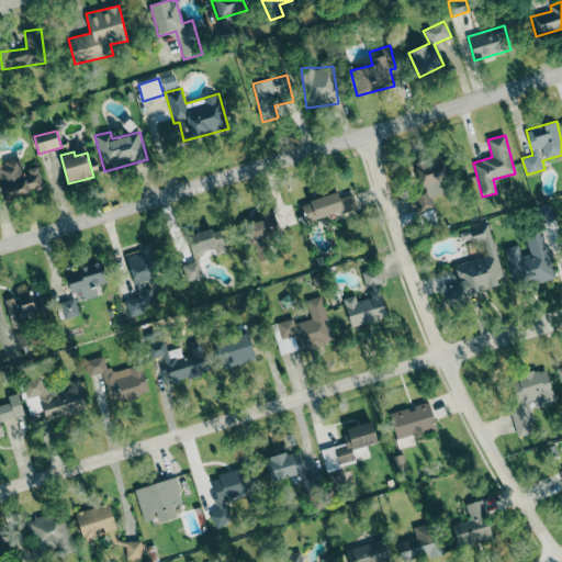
[(44,188),(36,167),(24,170),(20,155),(0,161),(0,184),(4,200),(44,188)]
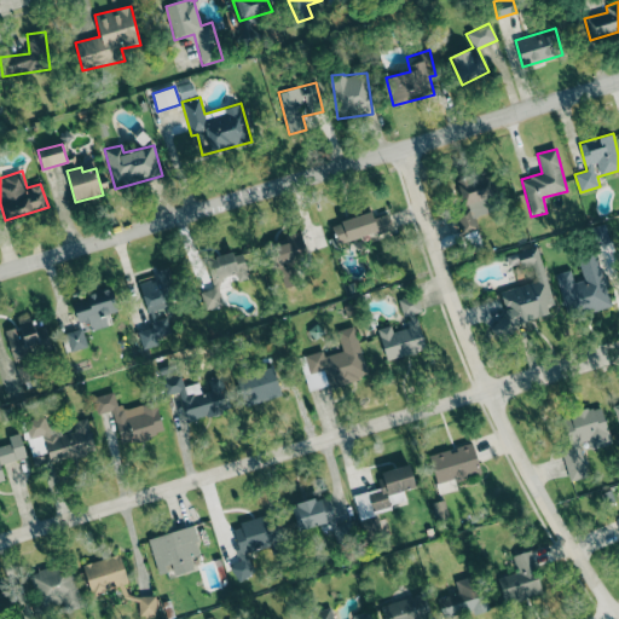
[(478,227),(475,217),(491,212),(487,201),(499,197),(491,171),(453,181),(468,230),(478,227)]
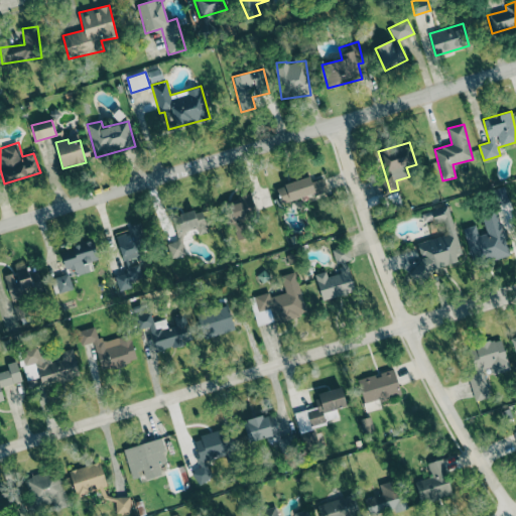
[(324,177),(311,181),(309,176),(276,187),(281,204),(328,189),(324,177)]
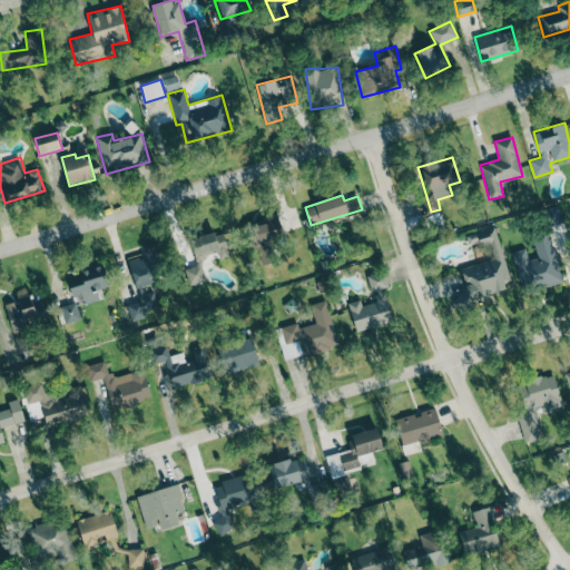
[(541,210),(547,227),(561,222),(557,206),(541,210)]
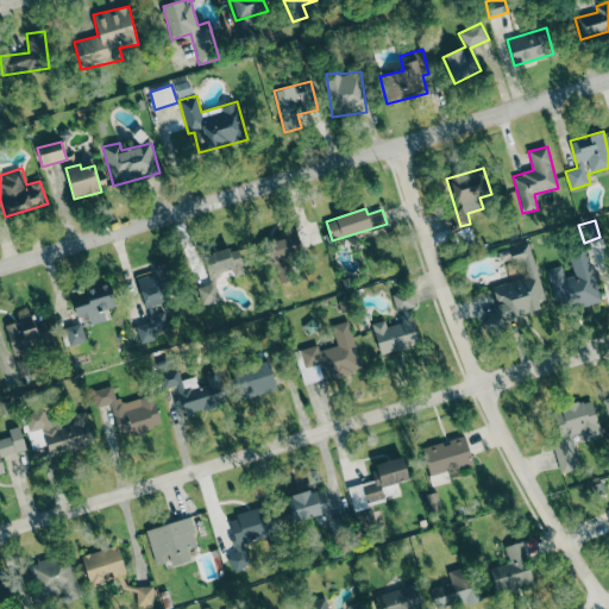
[(274,284),(293,282),(289,255),(301,253),(297,230),(268,233),(274,284)]
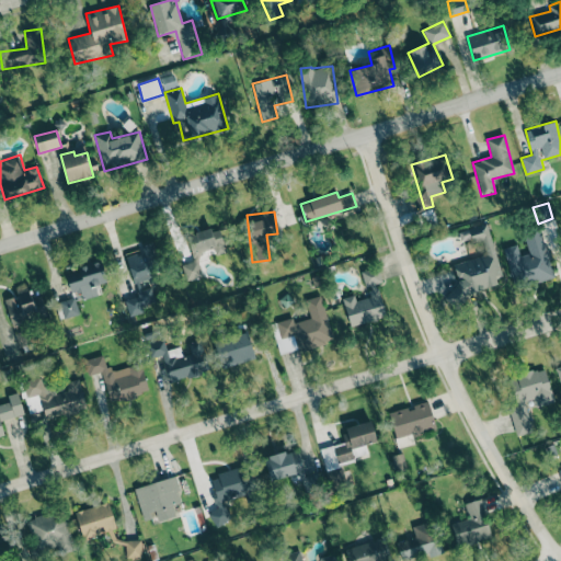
[(453,264),(459,285),(444,289),(447,301),(497,288),(495,278),(502,277),(487,224),(458,231),(461,243),(481,238),(485,255),(453,264)]
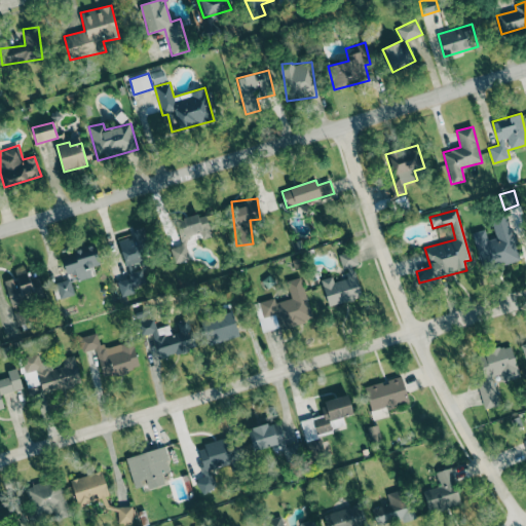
[(181,246),(170,248),(173,263),(190,259),(185,236),(200,232),(201,238),(212,236),(207,213),(175,220),(181,246)]
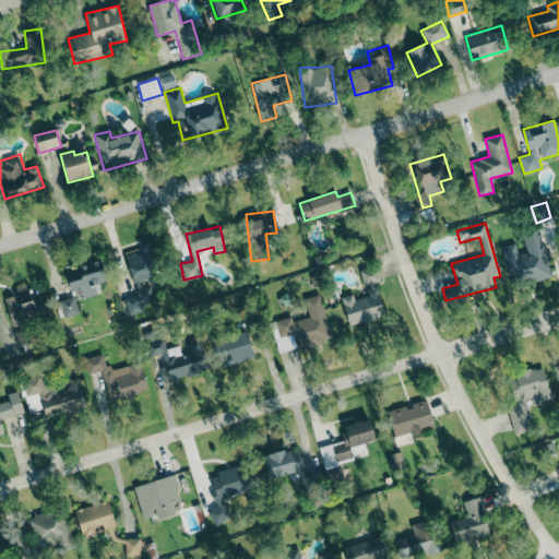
[(501,247),(511,285),(551,275),(539,228),(522,233),(526,252),(518,254),(515,244),(501,247)]
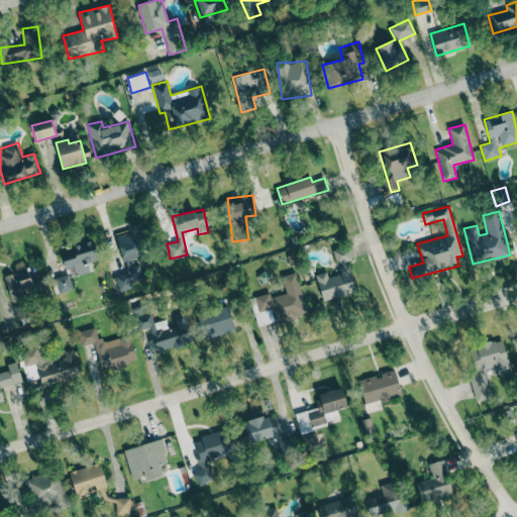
[(123,262),(148,253),(139,223),(129,226),(131,232),(116,237),(123,262)]
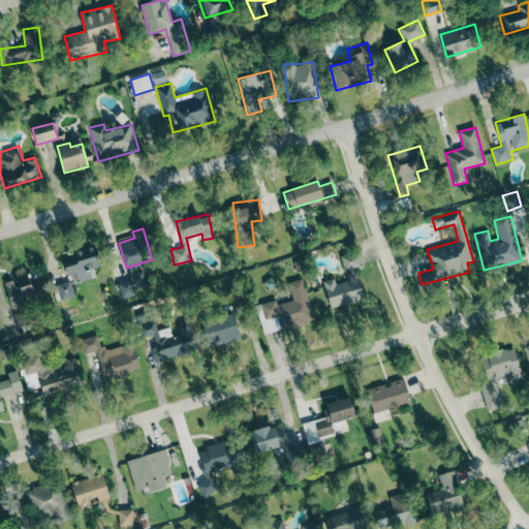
[(92,279),(90,269),(100,267),(96,248),(61,255),(66,276),(76,274),(79,281),(92,279)]
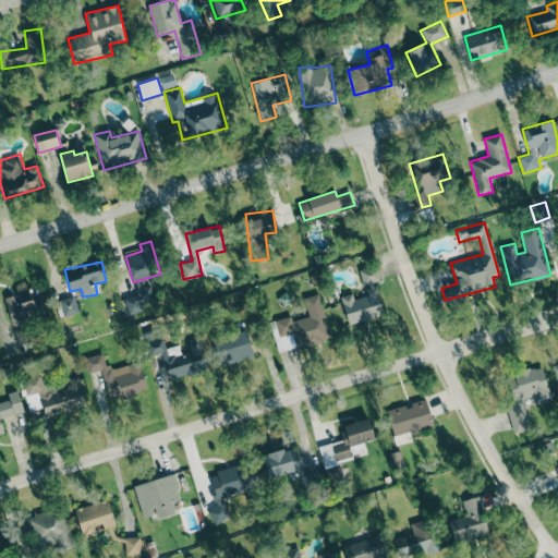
[(348,325),(384,315),(375,282),(380,280),(376,266),(360,270),(363,286),(366,284),(370,295),(353,299),(352,293),(341,296),(348,325)]
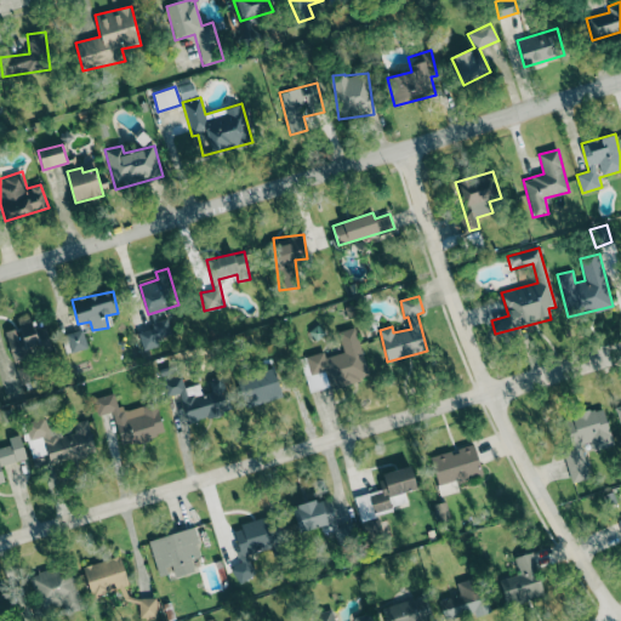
[(45,328),(35,330),(30,315),(17,319),(20,328),(5,331),(13,362),(52,351),(45,328)]
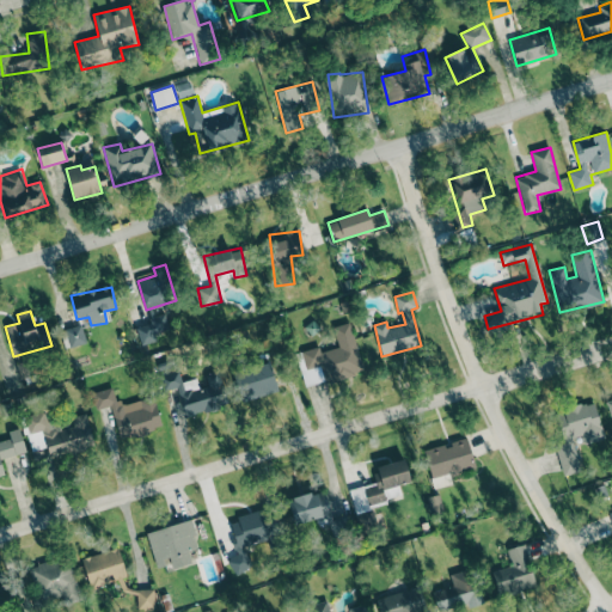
[(135,328),(141,346),(157,341),(154,334),(169,329),(165,313),(148,318),(151,324),(135,328)]
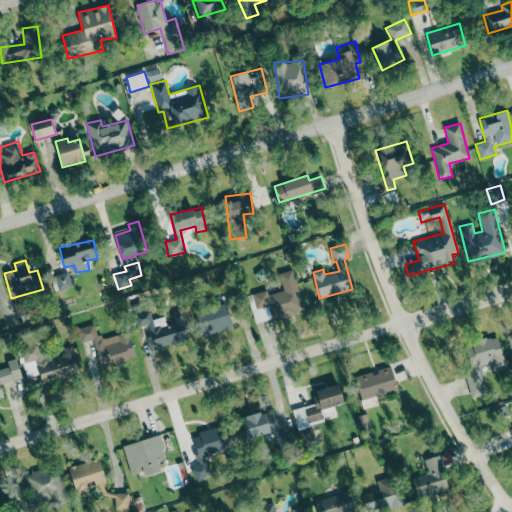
[(251,294),(257,321),(303,312),(294,270),(279,273),(283,291),(268,294),(267,290),(251,294)]
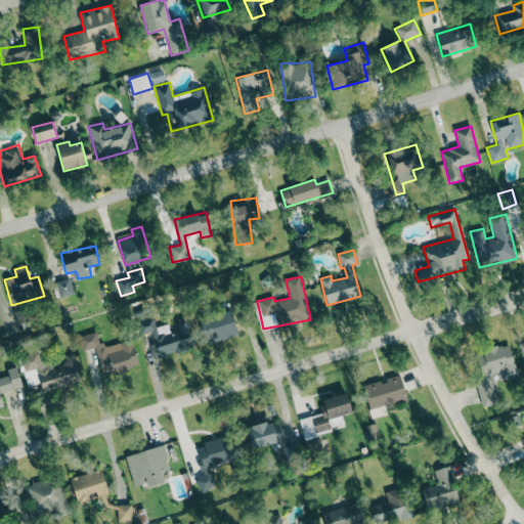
[(74,294),(70,277),(52,282),(56,299),(74,294)]
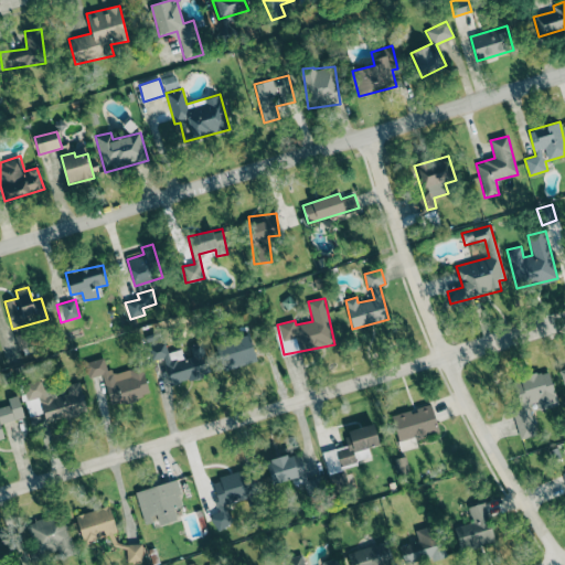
[(249,336),(215,345),(222,371),(256,361),(249,336)]
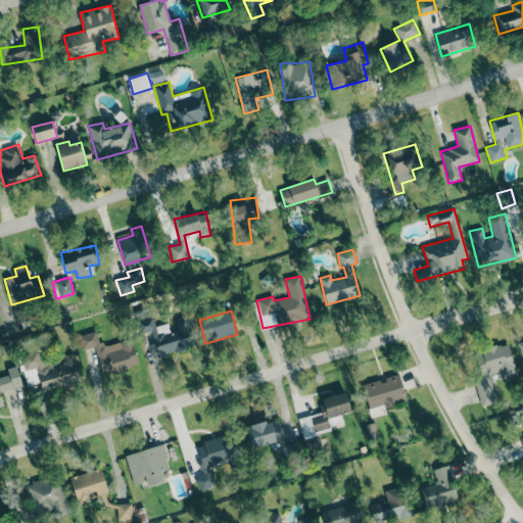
[(158,357),(194,347),(187,317),(175,319),(178,330),(170,332),(168,324),(155,327),(152,317),(137,320),(140,334),(152,331),(158,357)]
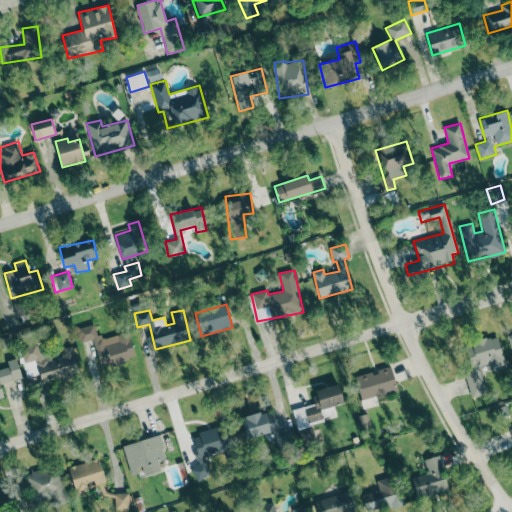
[(92,339),(100,367),(136,358),(128,331),(99,339),(95,324),(77,329),(81,342),(92,339)]
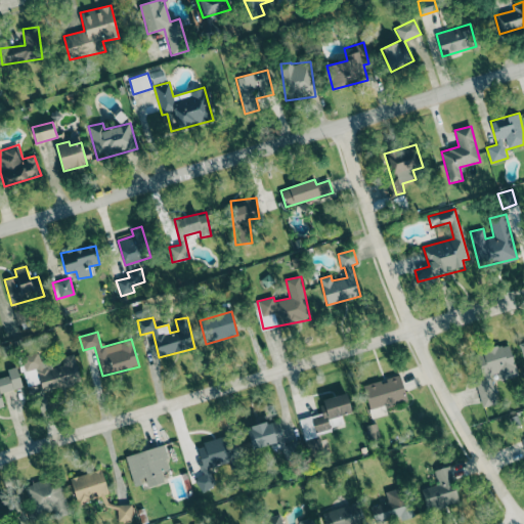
[(517,375),(509,343),(475,353),(482,380),(475,382),(482,407),(497,403),(489,376),(498,373),(499,379),(517,375)]
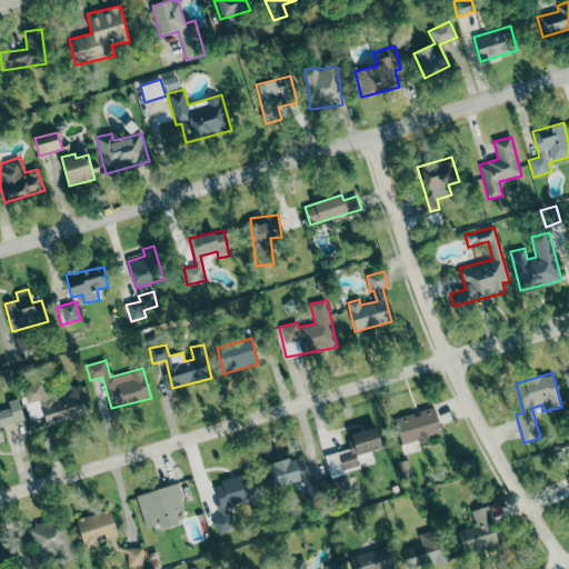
[(87,417),(80,385),(66,388),(68,397),(57,399),(55,390),(43,392),(41,382),(22,387),(27,402),(40,399),(46,427),(87,417)]
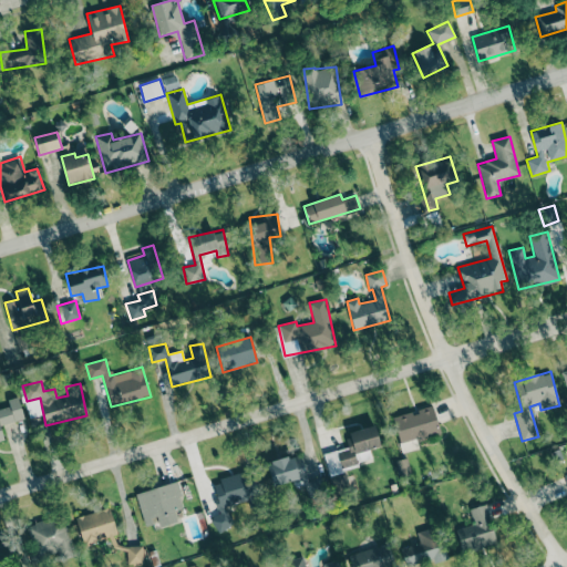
[(9,406),(0,409),(0,441),(4,440),(0,425),(0,424),(23,419),(18,397),(8,400),(9,406)]
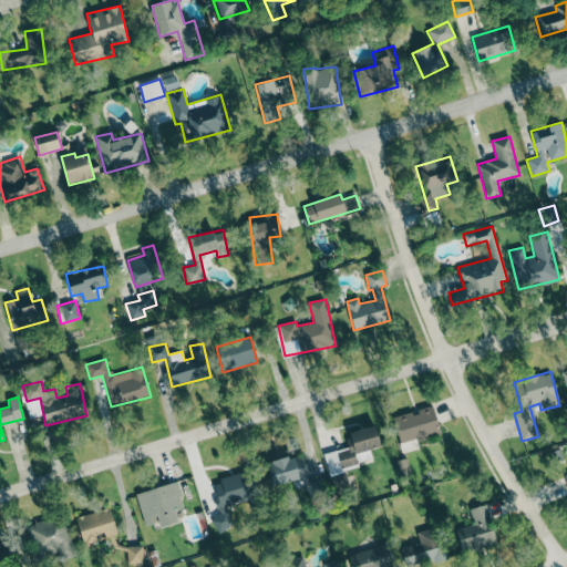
[(392,418),(399,444),(440,433),(433,404),(418,409),(418,411),(392,418)]
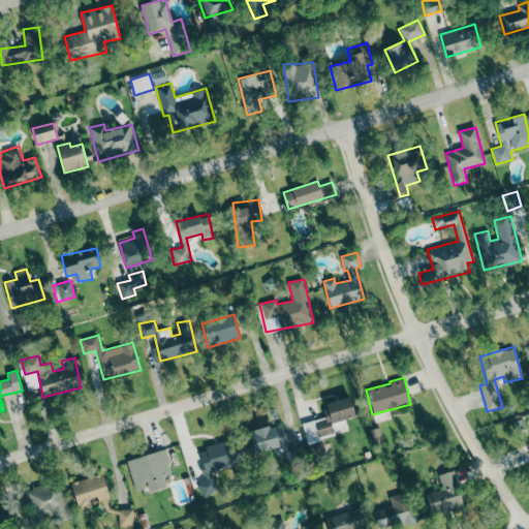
[(302,423),(307,443),(319,440),(318,436),(347,429),(344,419),(354,416),(350,398),(322,405),(324,416),(302,423)]
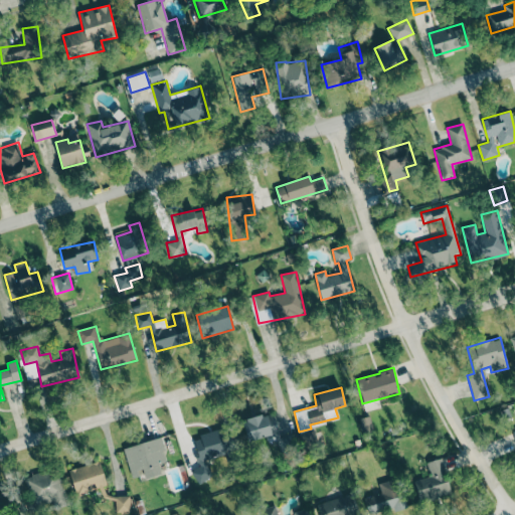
[(373,431),(369,416),(359,418),(363,434),(373,431)]
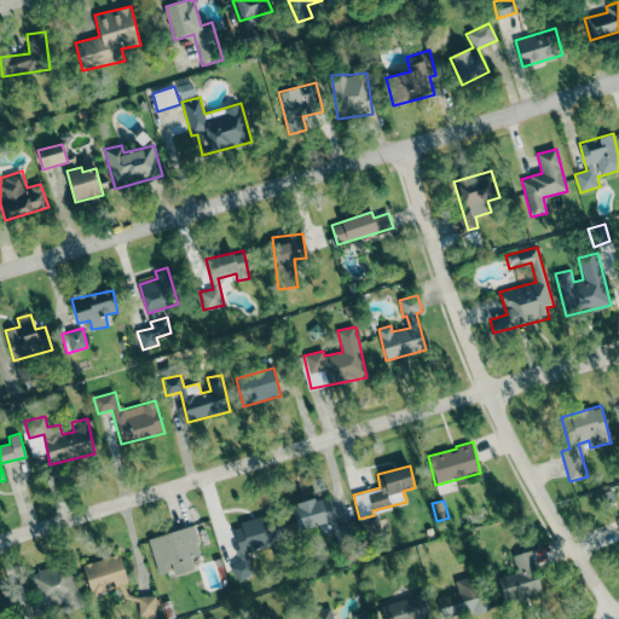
[(254,574),(248,550),(282,542),(276,514),(229,526),(242,578),(254,574)]
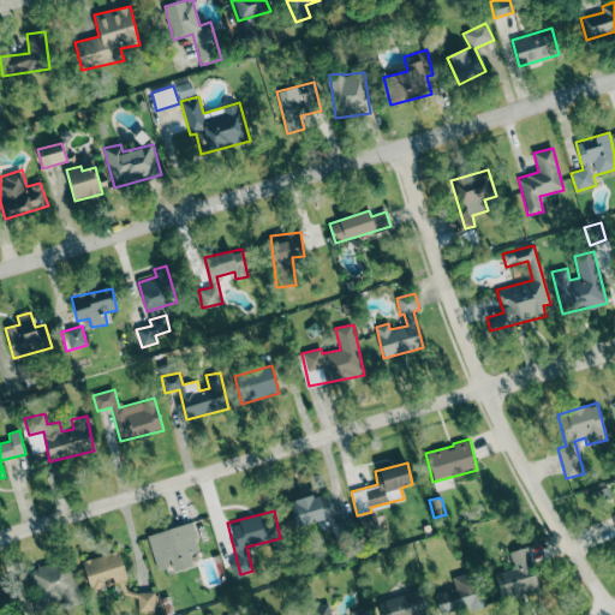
[(147,535),(156,568),(171,565),(173,572),(192,567),(189,554),(199,550),(191,523),(147,535)]
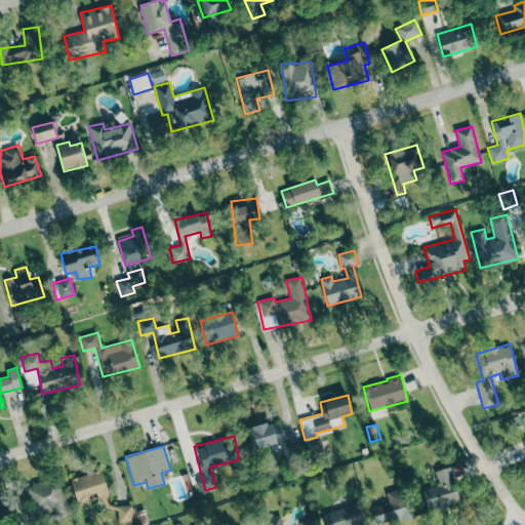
[(434,472),(438,485),(421,489),(428,512),(459,502),(450,467),(434,472)]
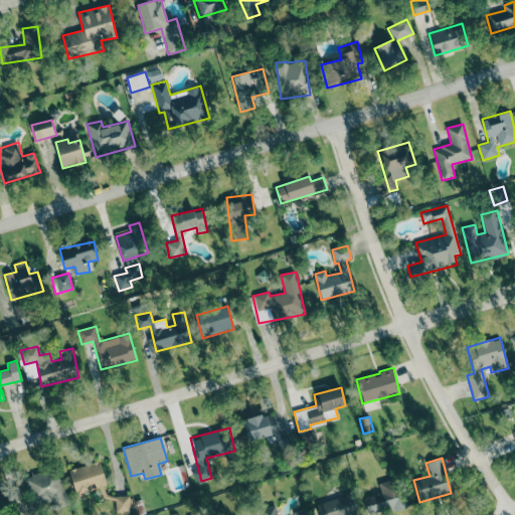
[(106,488),(101,463),(70,468),(74,493),(106,488)]
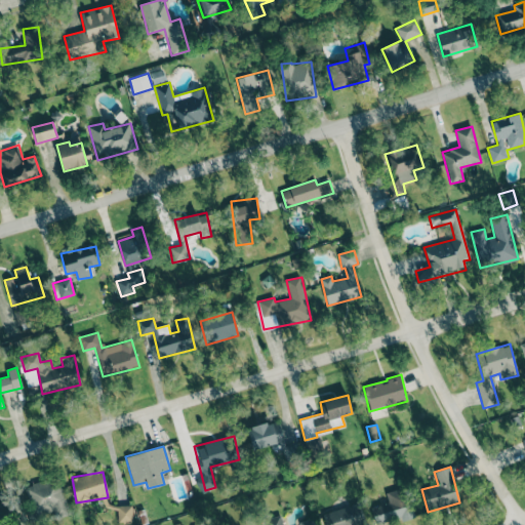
[(69,511),(59,477),(31,484),(40,518),(69,511)]
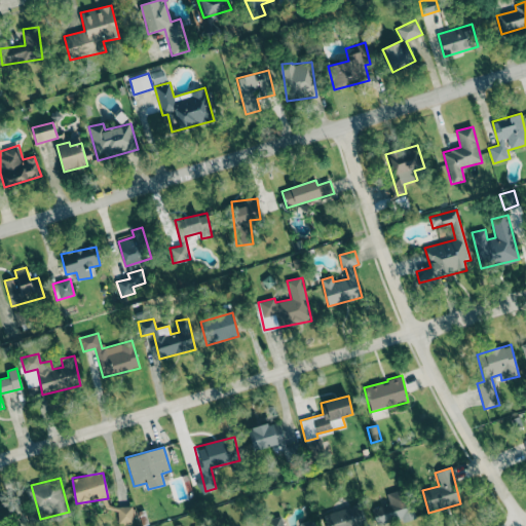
[(376,525),(413,517),(406,488),(386,493),(388,503),(371,509),(376,525)]
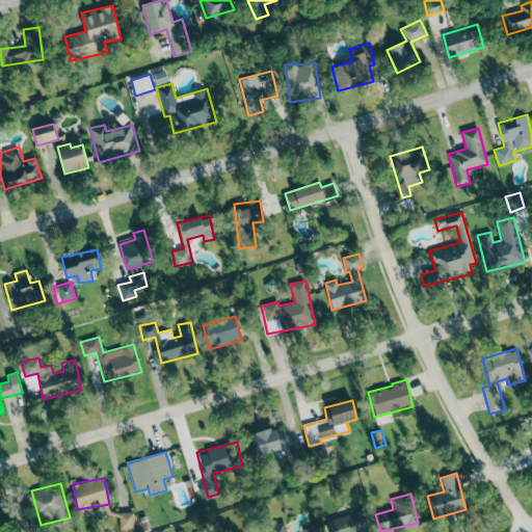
[(133,511),(118,512),(120,530),(134,530),(133,511)]
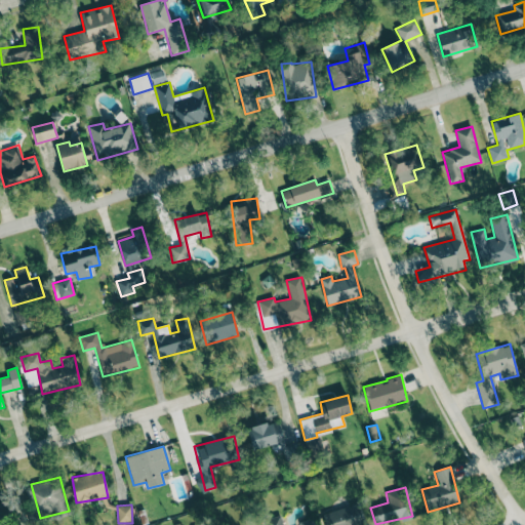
[(363,524),(361,505),(325,511),(326,524),(363,524)]
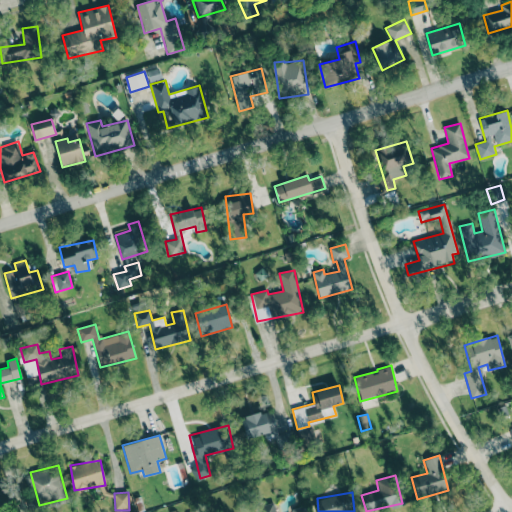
[(306,511),(305,506),(292,509),(292,511),(276,511),(274,502),(258,506),(259,511),(306,511)]
